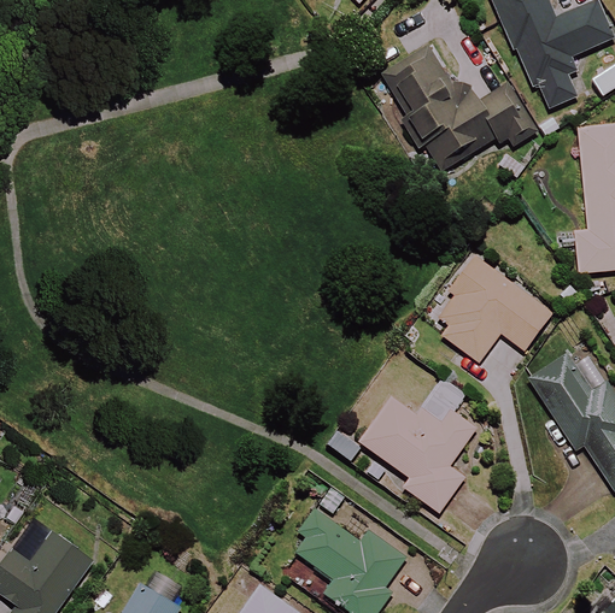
[(557,17),(549,0),(491,0),(514,49),(516,48),(532,86),(537,83),(548,108),(585,93),(569,56),(613,37),(596,0),(557,17)]
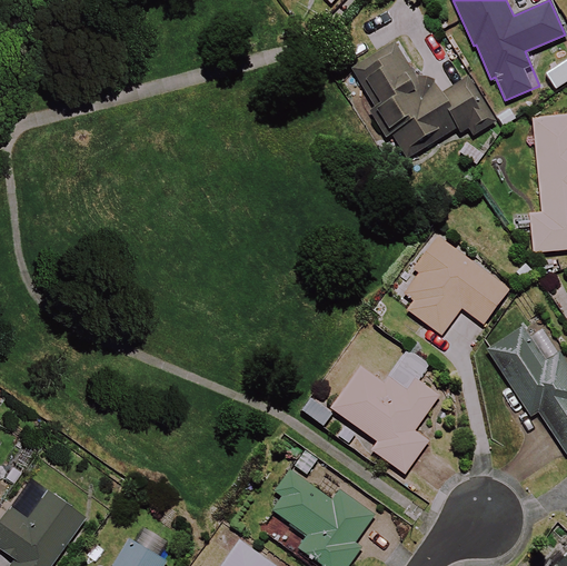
[(351,68),(405,158),(456,128),(460,136),(490,118),(465,75),(439,90),(430,76),(419,82),(395,42),(351,68)]
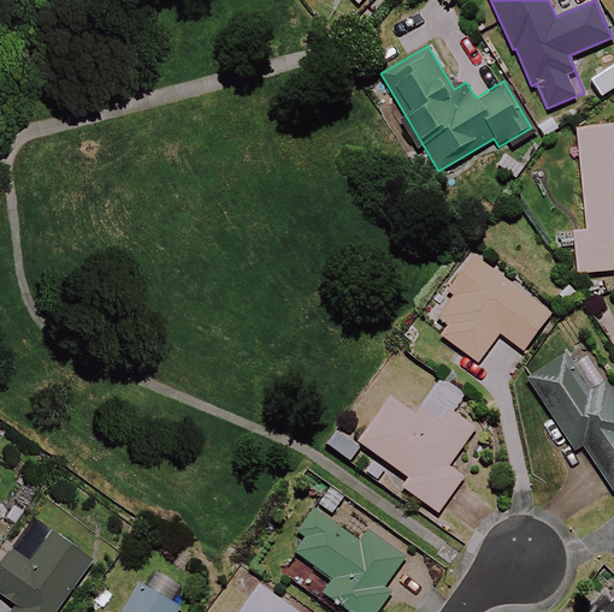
[(613,123),(577,128),(585,229),(572,230),(577,272),(613,268),(613,123)]
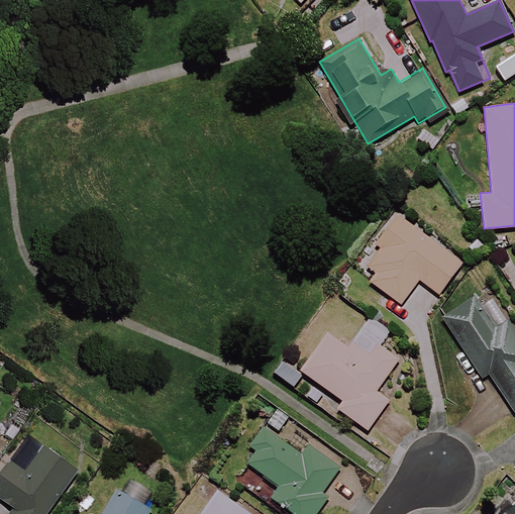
[(462,263),(399,213),(376,243),(381,247),(367,267),(374,272),(368,280),(399,303),(418,279),(438,294),(462,263)]
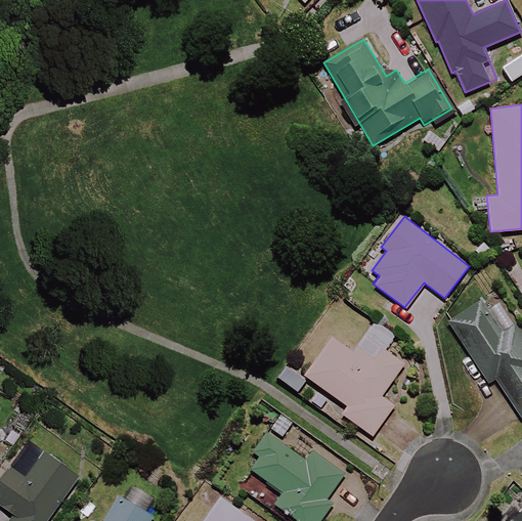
[(507,329),(485,297),(447,322),(488,382),(494,379),(520,417),(521,415),(521,335),(514,323),(507,329)]
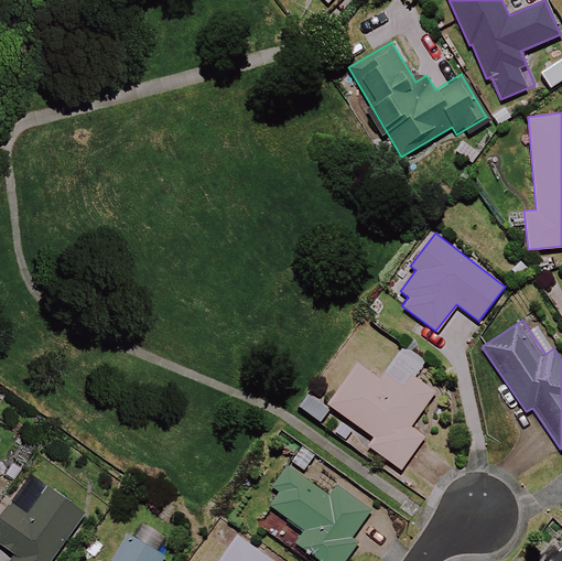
[(409,425),(434,390),(390,360),(377,378),(356,363),(327,405),(374,437),(367,445),(400,468),(423,435),(409,425)]
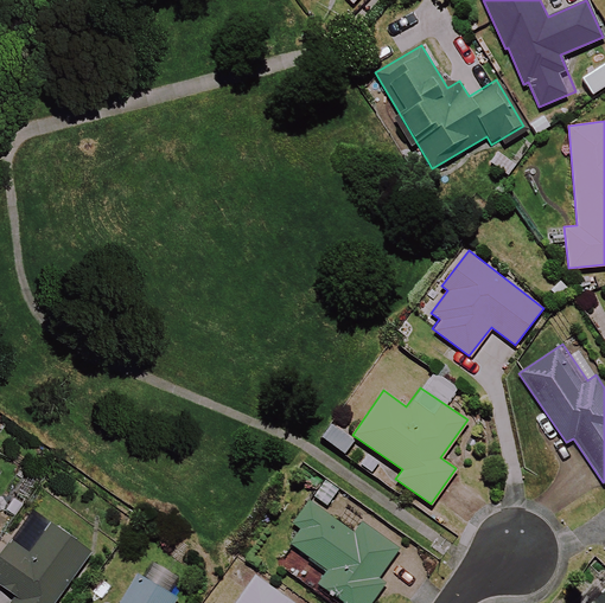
[(333,519),(306,502),(282,540),(326,566),(314,585),(341,601),(339,602),(365,602),(401,544),(341,507),(333,519)]
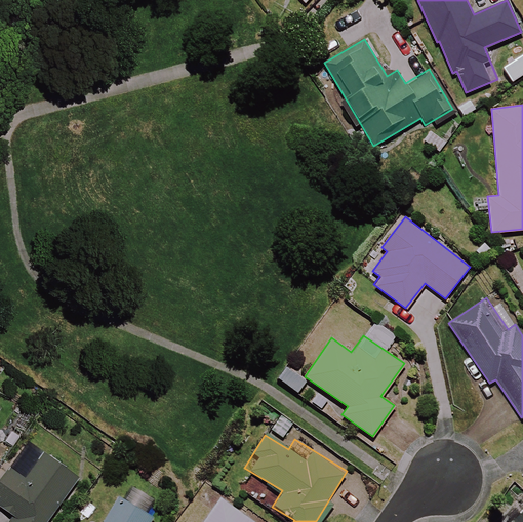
[(45,521),(77,473),(42,451),(26,478),(9,468),(0,483),(0,504),(13,513),(6,521),(45,521)]
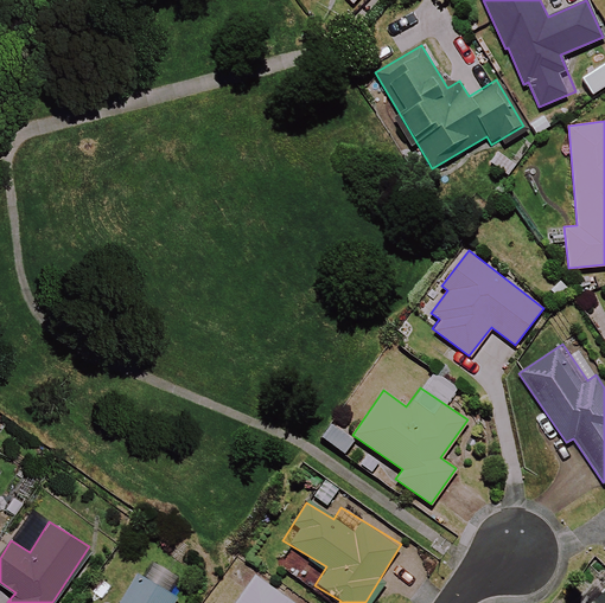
[(174,602),(178,598),(135,571),(115,602),(174,602)]
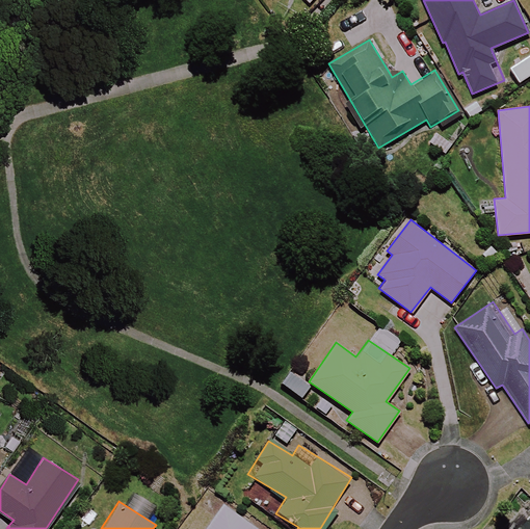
[(255,528),(223,505),(205,528),(255,528)]
